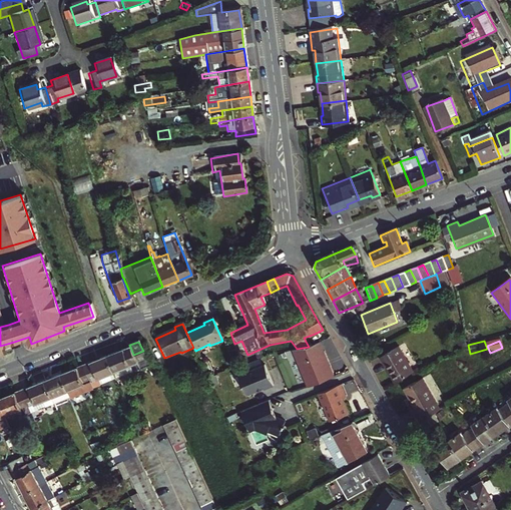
[(308,347),(292,351),(311,387),(337,376),(324,352),(322,353),(317,344),(308,347)]
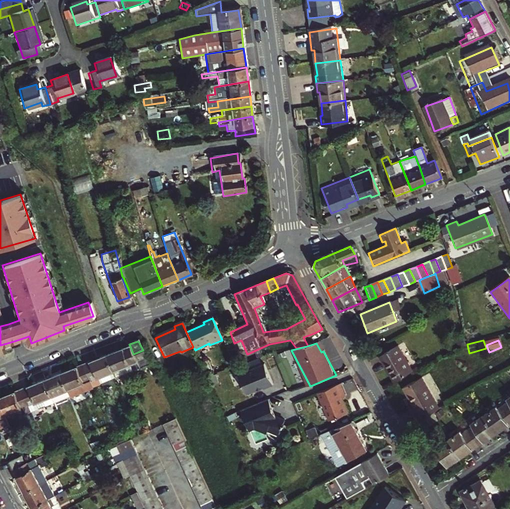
[(134,355),(133,354),(130,346),(106,356),(112,372),(114,377),(149,363),(143,351),(134,355)]
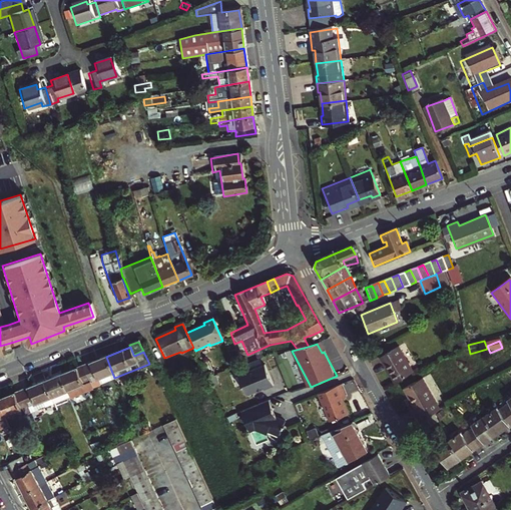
[(380,357),(394,383),(412,374),(397,347),(380,357)]
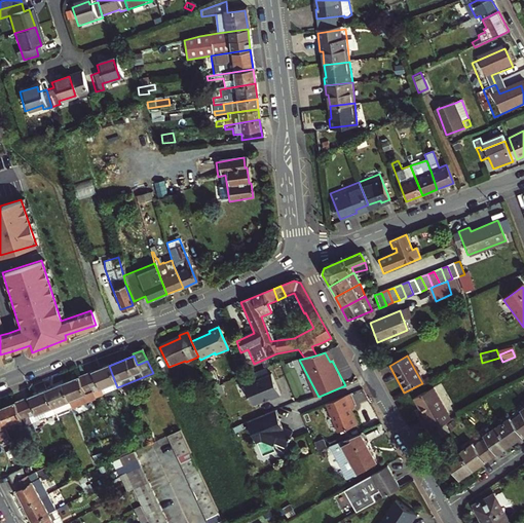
[(97,389),(115,382),(109,366),(85,375),(91,391),(97,389)]
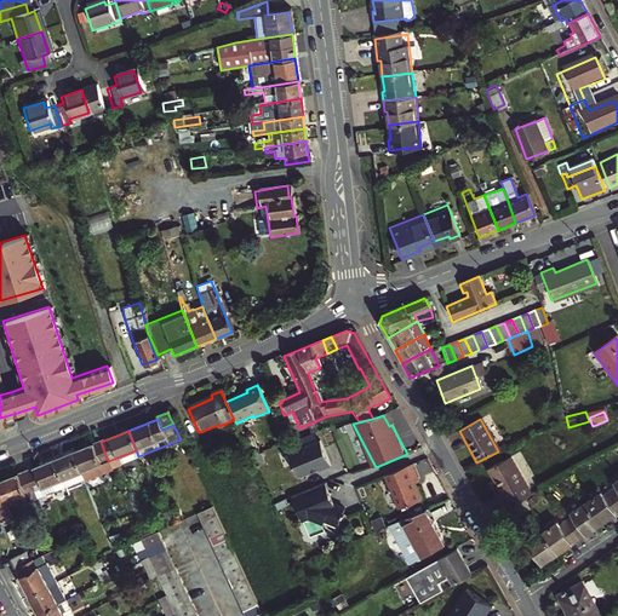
[(80,472),(108,461),(101,442),(73,454),(80,472)]
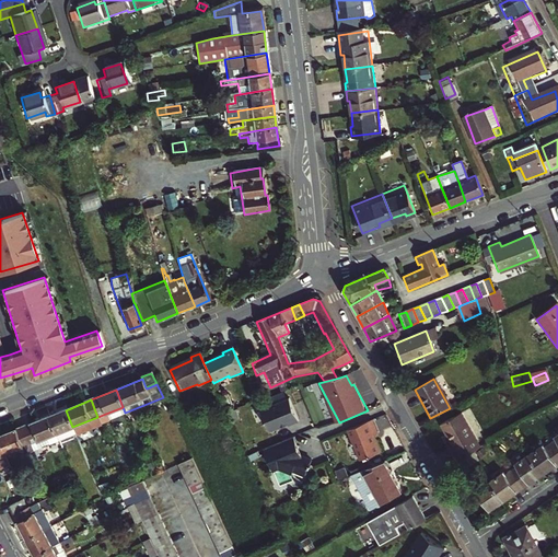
[(267,432),(287,425),(287,426),(297,422),(288,399),(258,410),(267,432)]
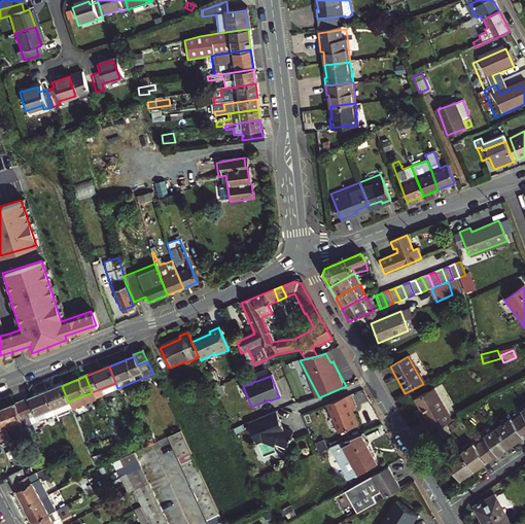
[(99,396),(117,388),(115,383),(97,390),(99,396)]
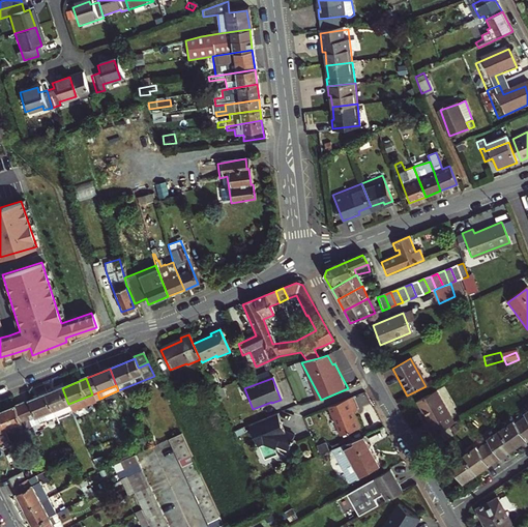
[(68,404),(62,388),(46,394),(54,417),(70,410),(68,404)]
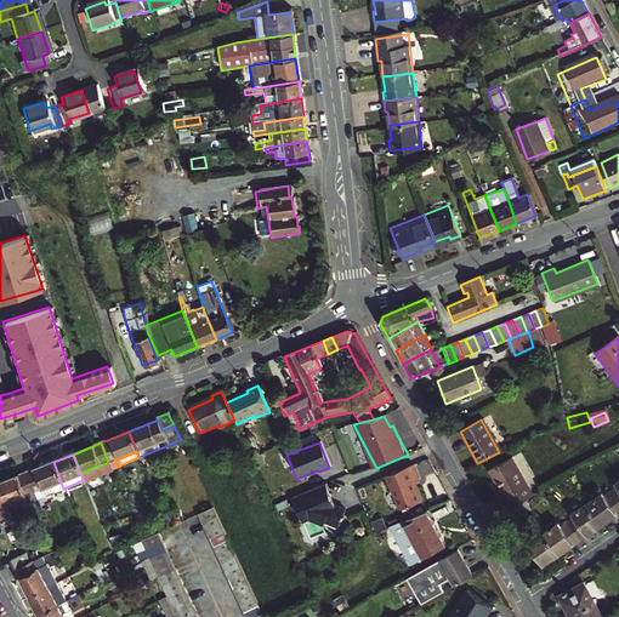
[(531,497),(510,460),(488,472),(500,492),(497,495),(505,510),(520,502),(531,497)]
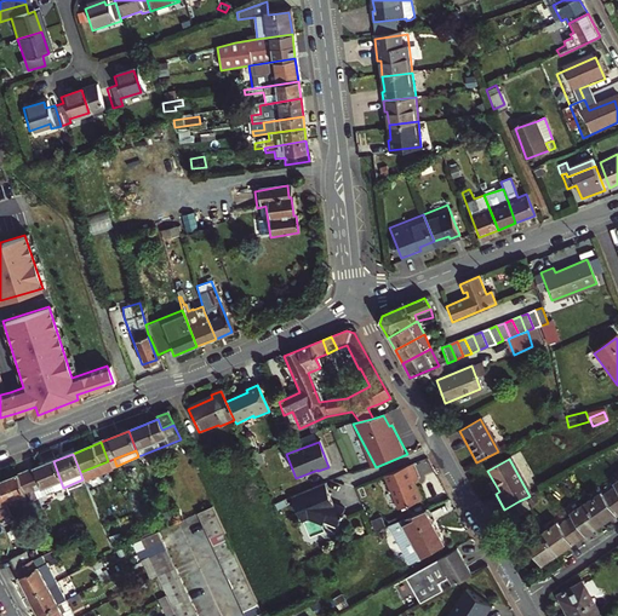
[(35,499),(63,488),(53,461),(24,473),(35,499)]
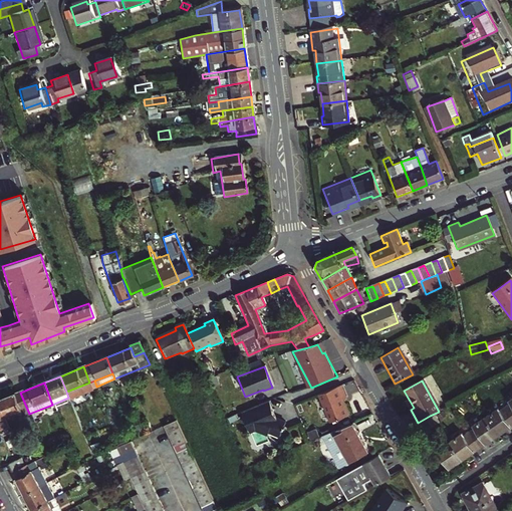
[(68,398),(91,389),(89,382),(66,392),(68,398)]
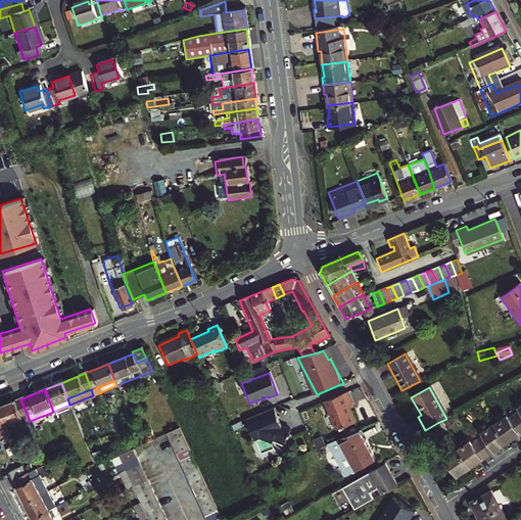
[(345,393),(322,404),(334,433),(353,424),(348,409),(351,408),(345,393)]
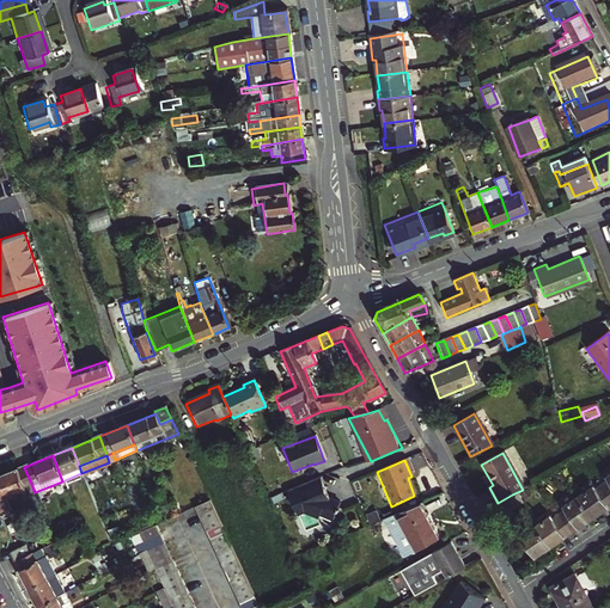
[(28,496),(35,492),(24,467),(0,476),(0,485),(5,497),(24,489),(28,496)]
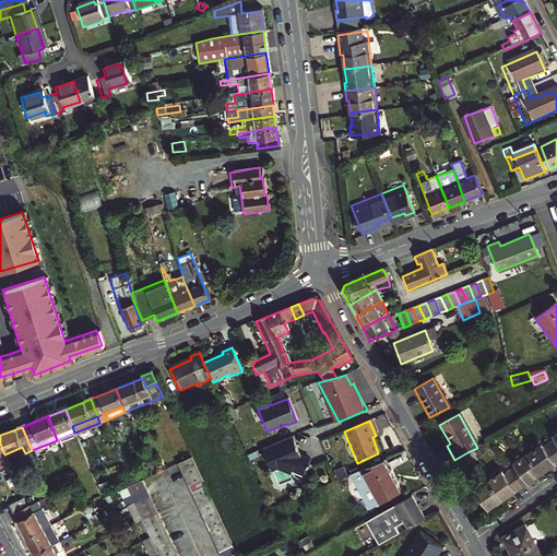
[(298,434),(262,449),(271,471),(277,469),(291,474),(292,471),(308,477),(313,464),(315,465),(316,463),(315,462),(316,458),(304,453),(301,447),(303,447),(303,446),(303,445),(298,434)]
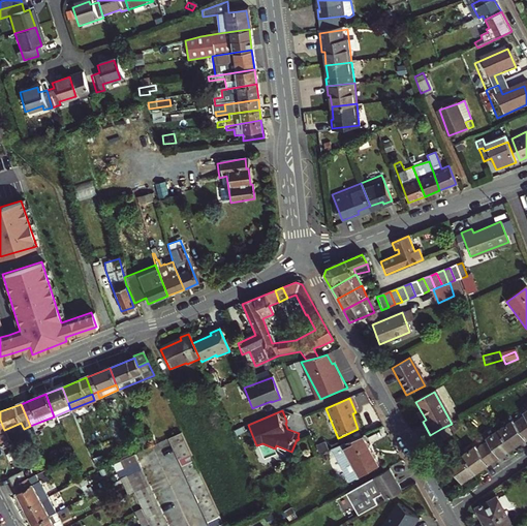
[(513,424),(510,421),(499,429),(512,447),(526,436),(526,429),(520,419),(513,424)]
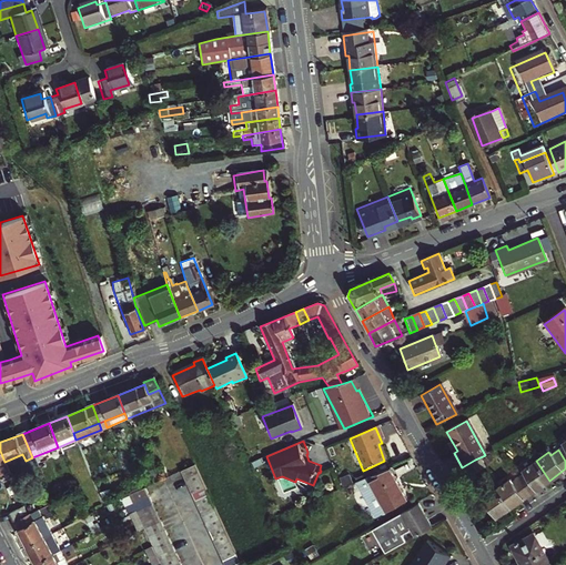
[(4,462),(0,451),(0,477),(9,474),(4,462)]
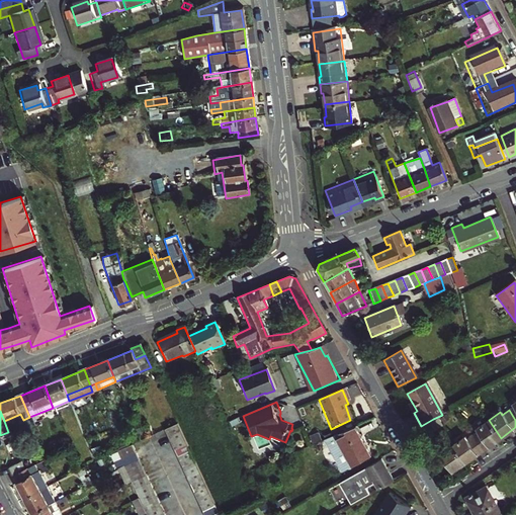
[(489,420),(476,429),(478,432),(471,436),(483,450),(501,438),(489,420)]
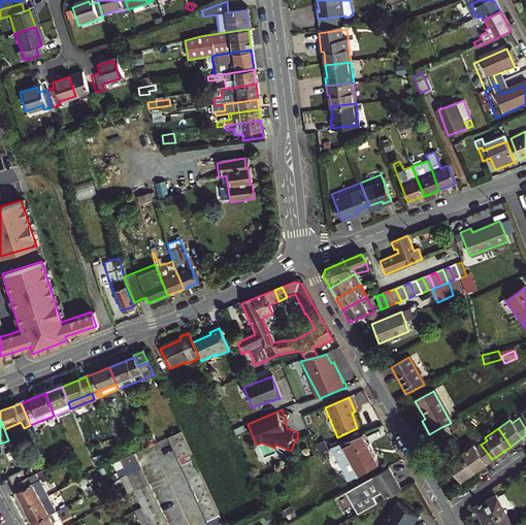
[(435,441),(448,435),(444,429),(432,435),(435,441)]
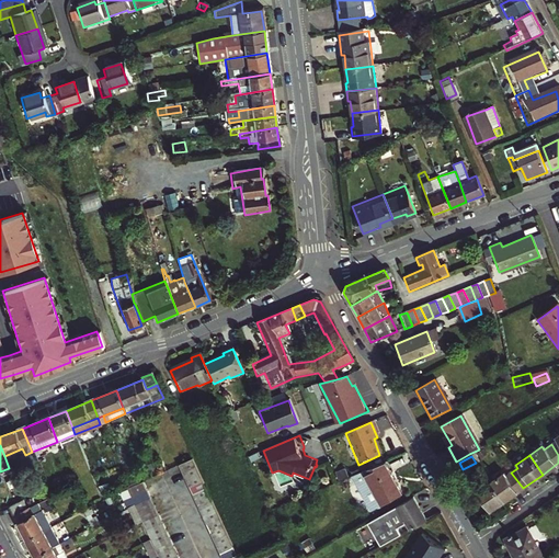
[(182,475),(195,469),(192,460),(178,467),(182,475)]
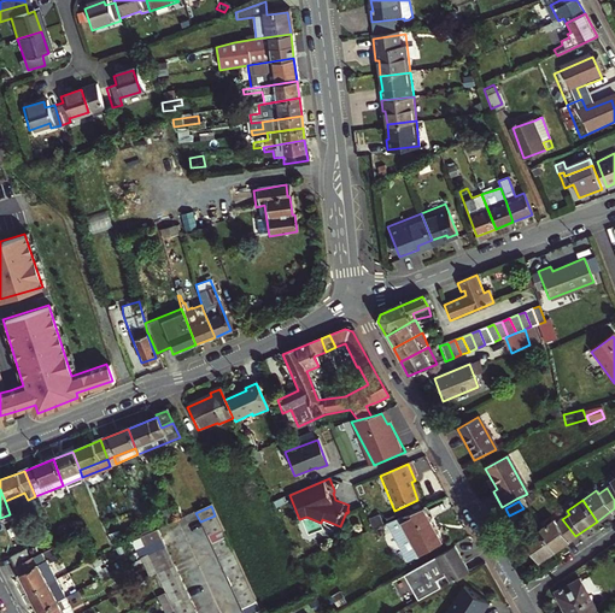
[(439,543),(420,510),(385,524),(406,563),(439,543)]
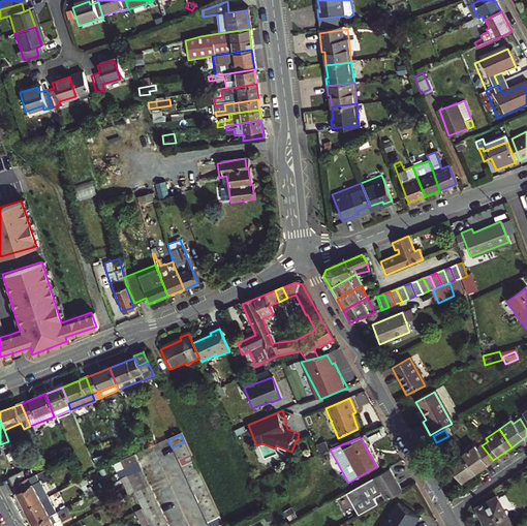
[(174,455),(187,449),(184,442),(172,447),(174,455)]
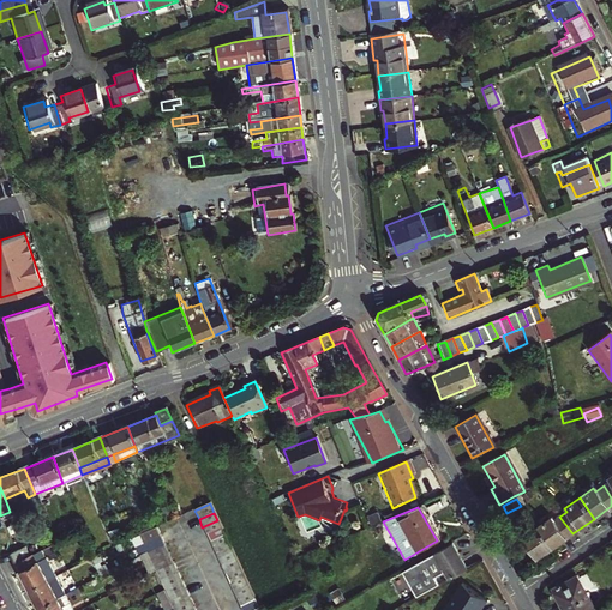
[(573,533),(559,517),(553,520),(551,517),(535,527),(551,548),(573,533)]
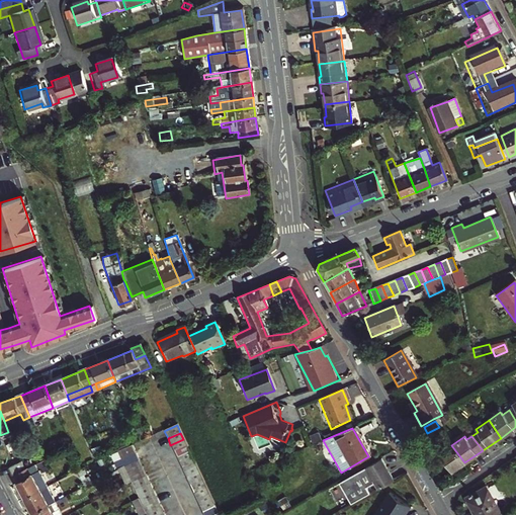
[(183,439),(170,445),(174,451),(186,446),(183,439)]
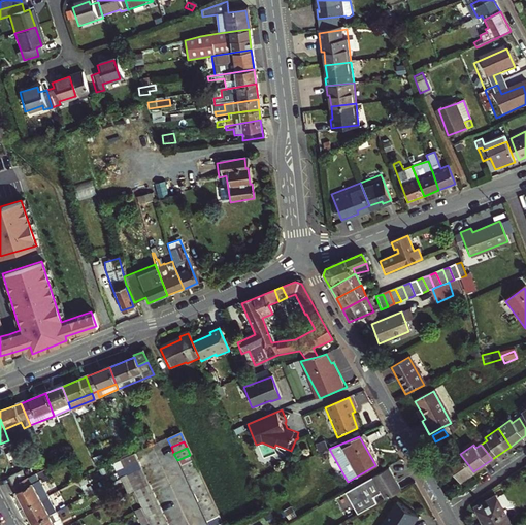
[(473,471),(460,454),(449,462),(460,481),(473,471)]
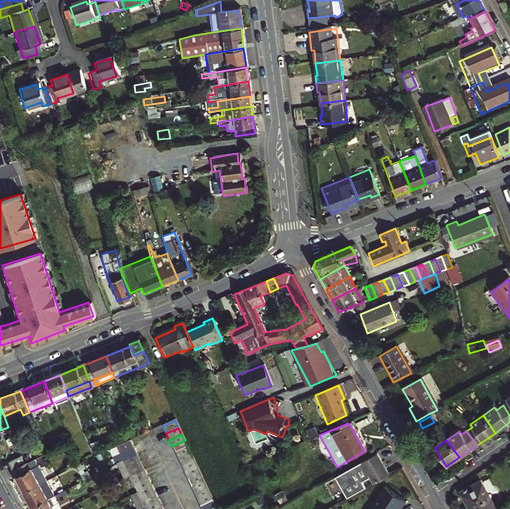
[(134,447),(131,441),(125,443),(116,448),(119,454),(134,447)]
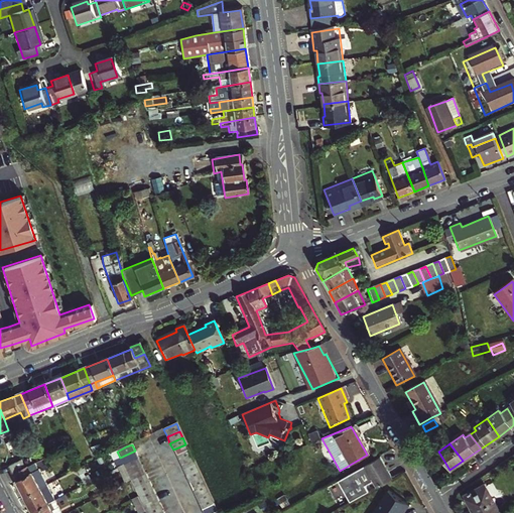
[(176,458),(189,452),(185,444),(173,450),(176,458)]
